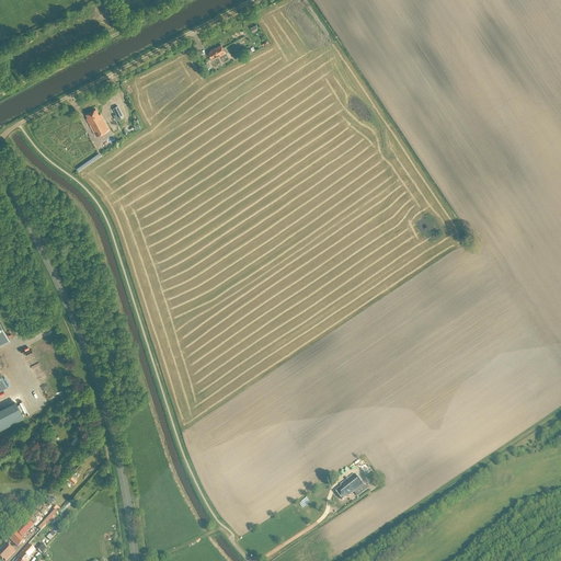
[(220,45),(209,52),(210,53),(208,54),(210,58),(212,57),(213,59),(225,53),(220,45)]
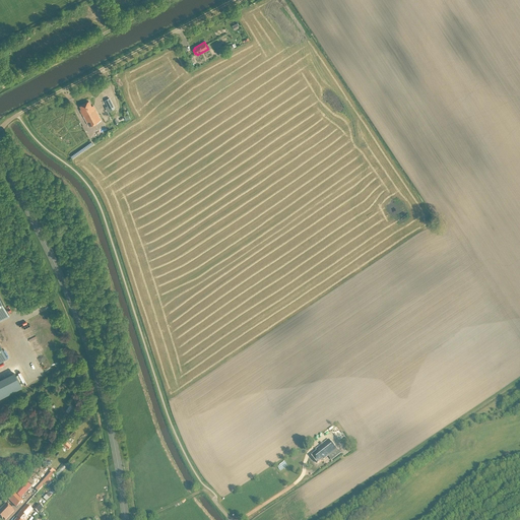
[(81,109),(80,110),(89,127),(101,120),(93,106),(91,107),(88,102),(80,106),(81,109)]
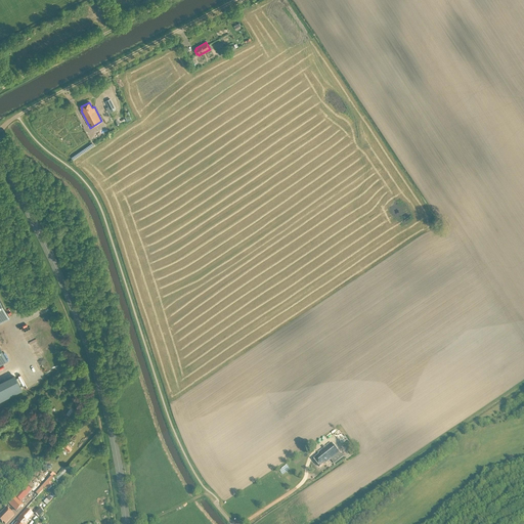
[(0,322),(9,318),(0,300),(0,322)]
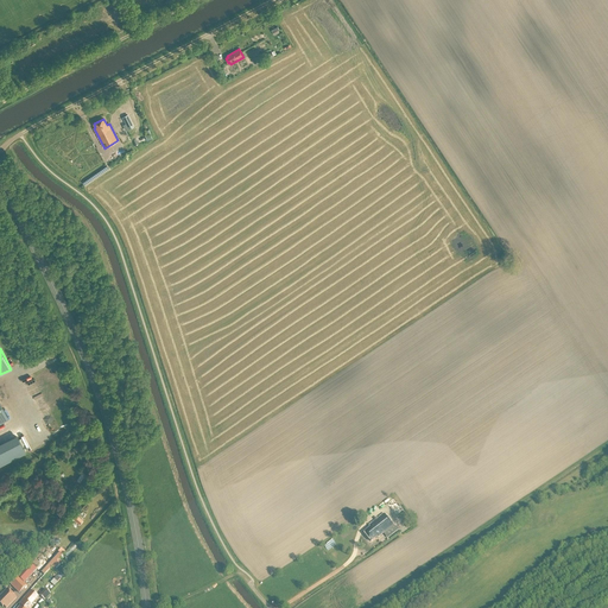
[(17,437),(0,444),(0,464),(25,453),(17,437)]
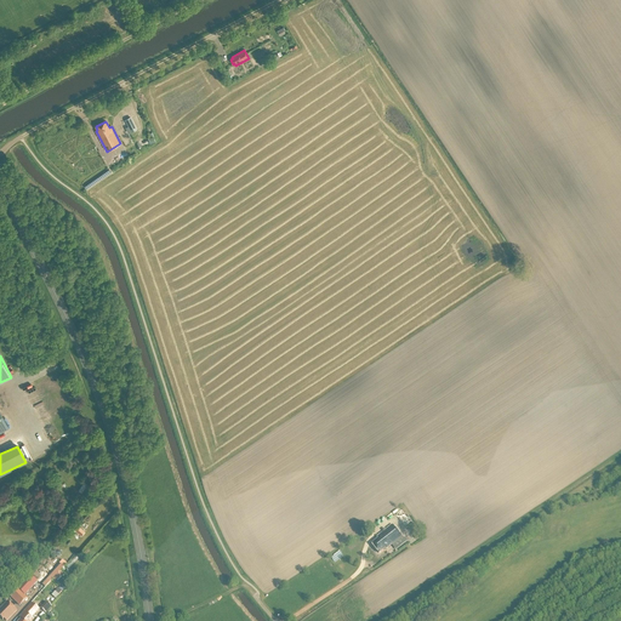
[(412,522),(403,510),(394,517),(404,528),(412,522)]
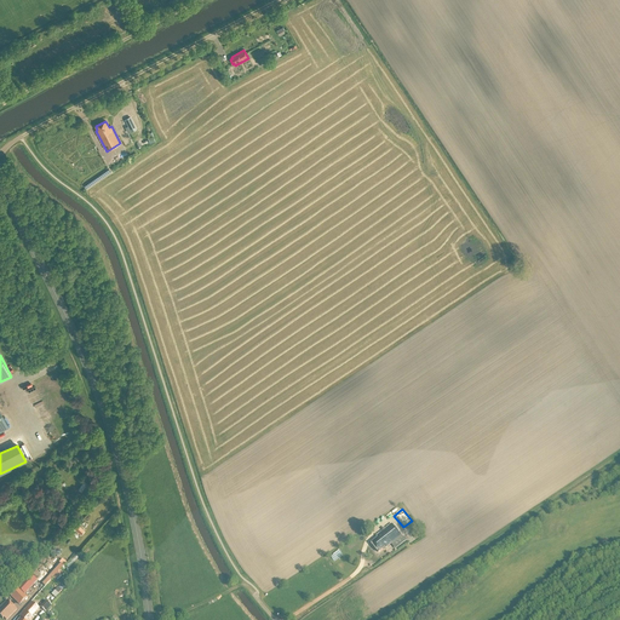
[(375,540),(371,544),(378,554),(390,544),(391,545),(401,538),(390,526),(377,537),(375,540)]
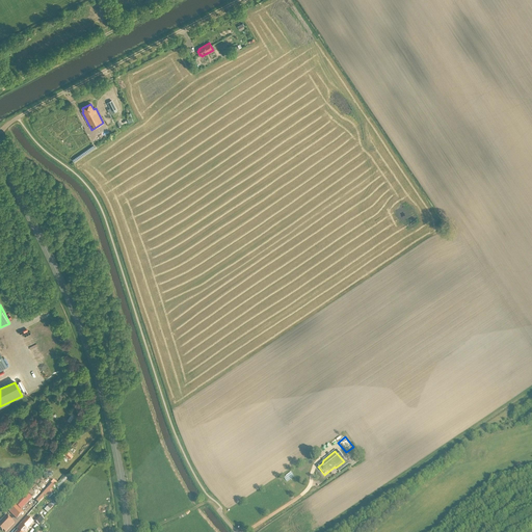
[(16,504),(22,511),(34,500),(27,493),(16,504)]
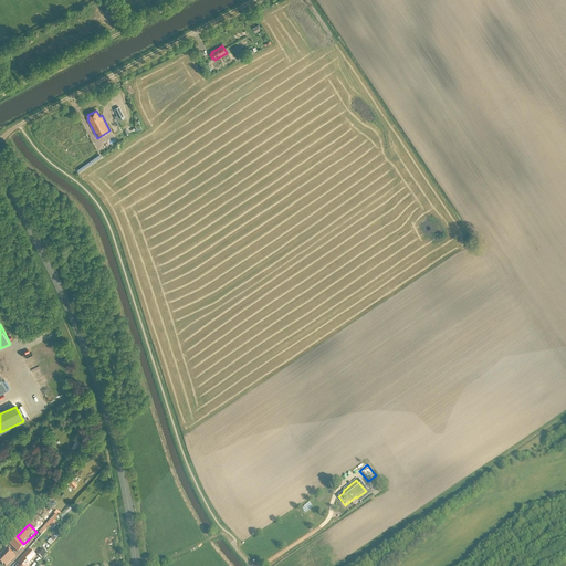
[(16,537),(9,544),(18,553),(24,546),(16,537)]
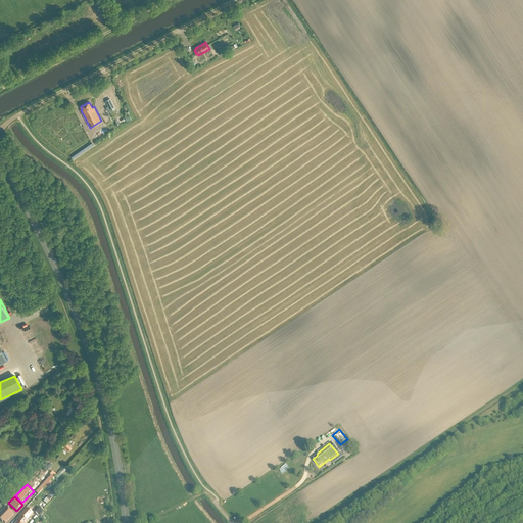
[(6,508),(0,513),(0,520),(2,522),(3,521),(4,522),(5,522),(13,515),(6,508)]
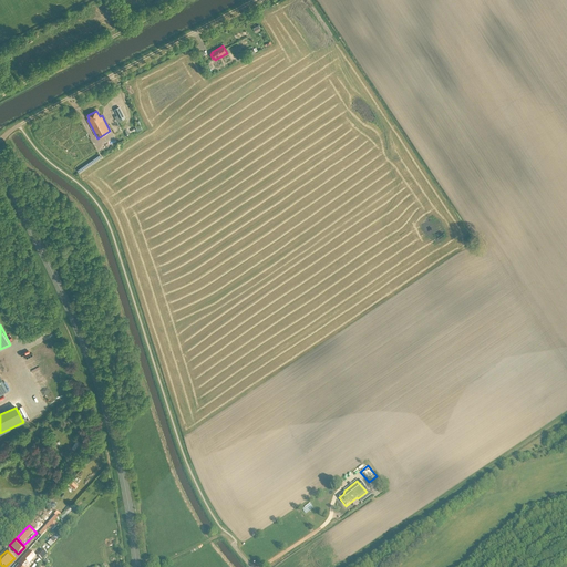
[(42,560),(48,555),(42,550),(37,556),(42,560)]
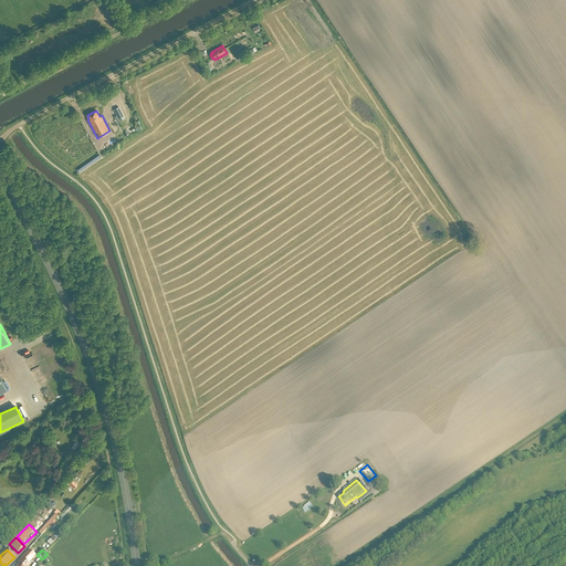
[(19,565),(17,565),(27,565),(35,556),(30,551),(18,564),(19,565)]
